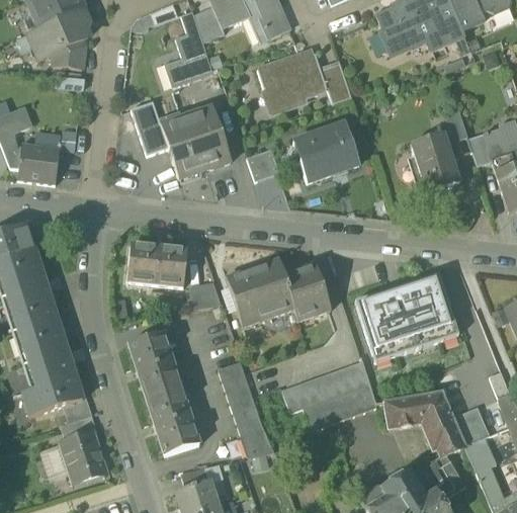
[(27,0),(32,12),(27,14),(25,21),(30,32),(82,9),(84,8),(80,0),(27,0)]
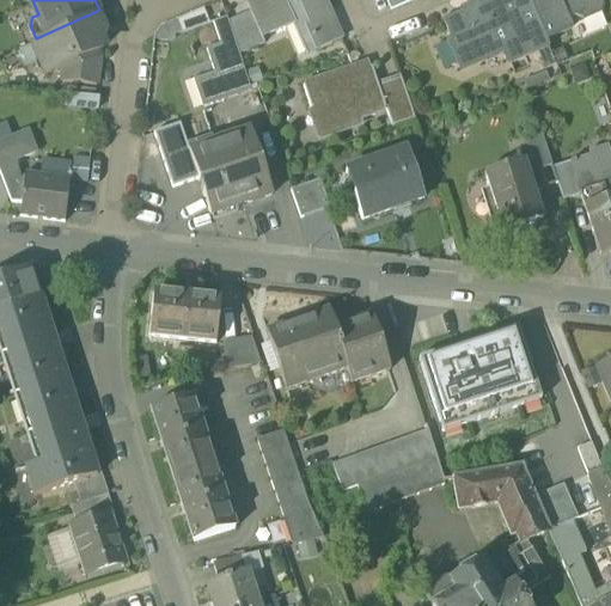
[(312,34),(317,47),(343,36),(327,0),(248,0),(252,8),(263,32),(294,19),(301,37),(312,34)]
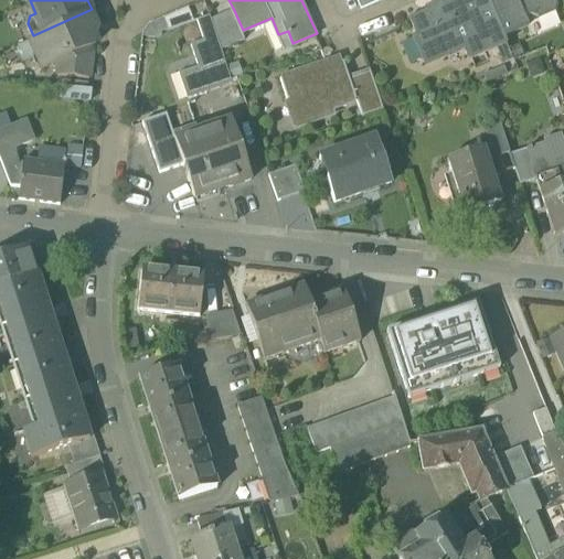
[(508,40),(504,32),(490,0),(445,0),(447,4),(431,12),(428,7),(410,14),(417,31),(413,33),(422,52),(424,56),(443,49),(446,54),(465,46),(469,56),(508,40)]
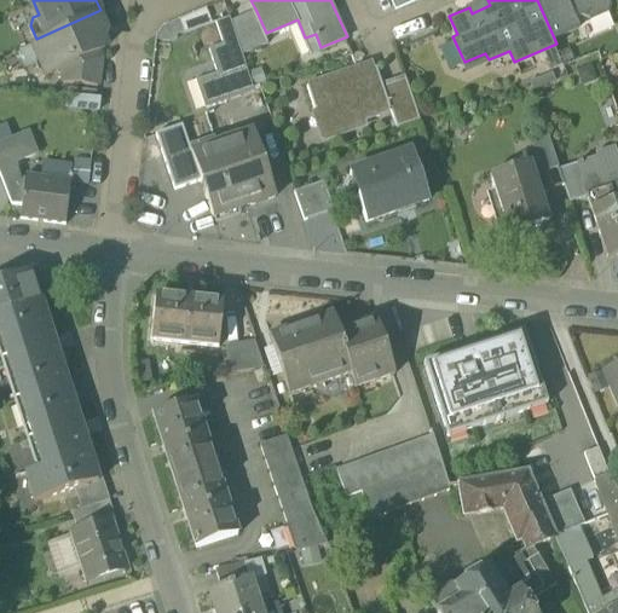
[(485,0),(469,7),(472,13),(490,5),(487,0),(485,0)]
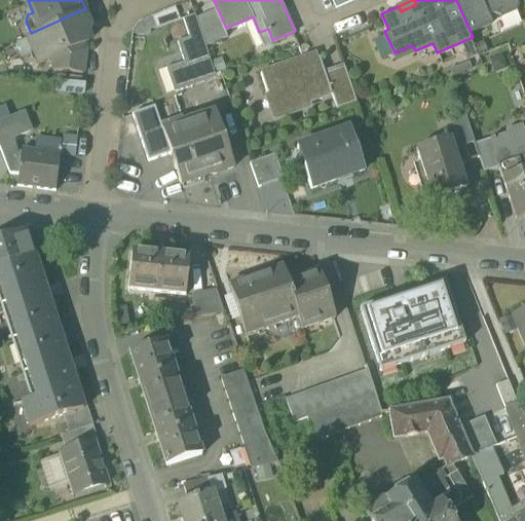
[(456,0),(470,30),(492,21),(489,12),(495,10),(501,13),(517,7),(519,2),(518,0),(456,0)]
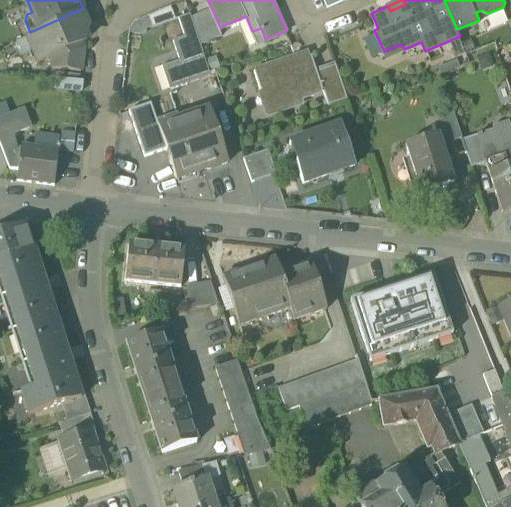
[(171,3),(149,13),(155,26),(177,16),(171,3)]
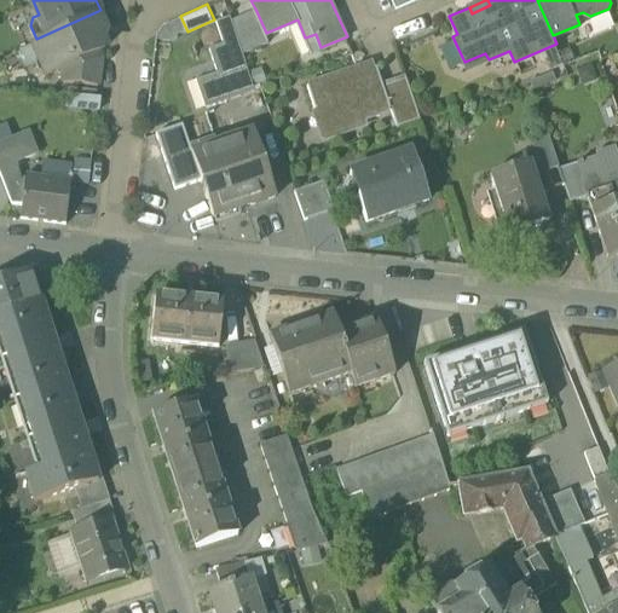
[(219,70),(227,97),(242,92),(255,87),(246,61),(243,51),(269,40),(266,33),(255,9),(232,18),(230,13),(217,18),(225,40),(231,56),(224,58),(226,67),(219,70)]
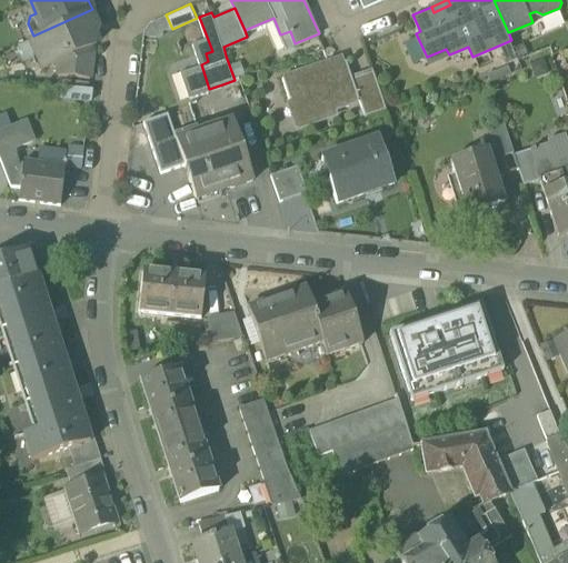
[(97,26),(90,10),(33,36),(31,37),(37,49),(36,50),(33,57),(36,62),(42,66),(57,59),(91,43),(97,41),(93,34),(97,26)]
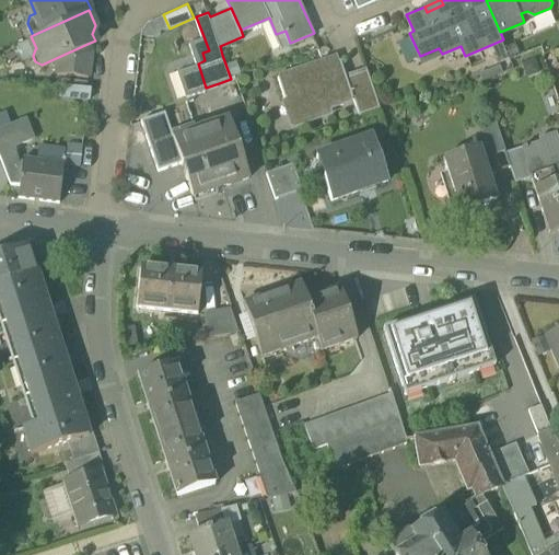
[(170,29),(163,14),(151,19),(144,26),(143,33),(156,34),(170,29)]
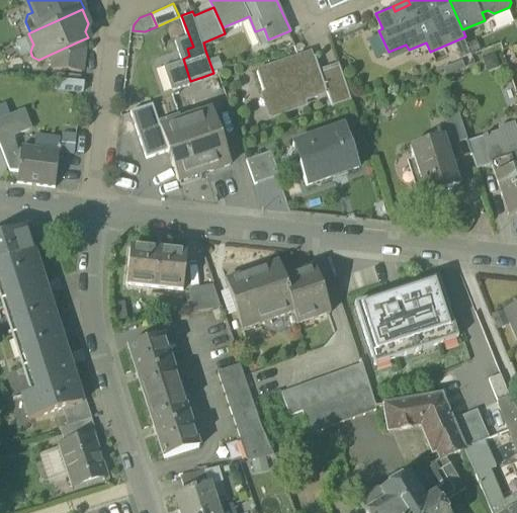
[(264,28),(255,31),(259,43),(268,39),(264,28)]
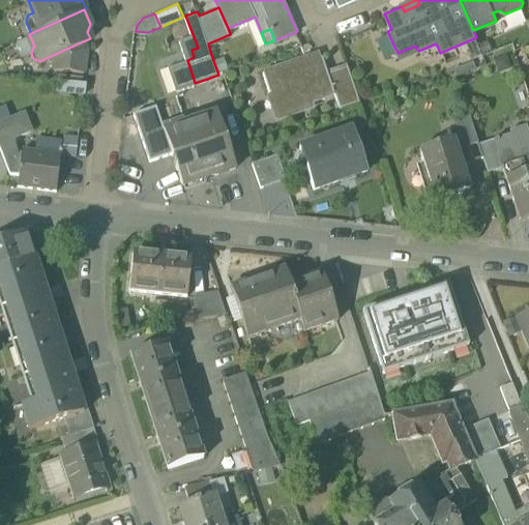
[(395,49),(387,31),(377,35),(384,53),(395,49)]
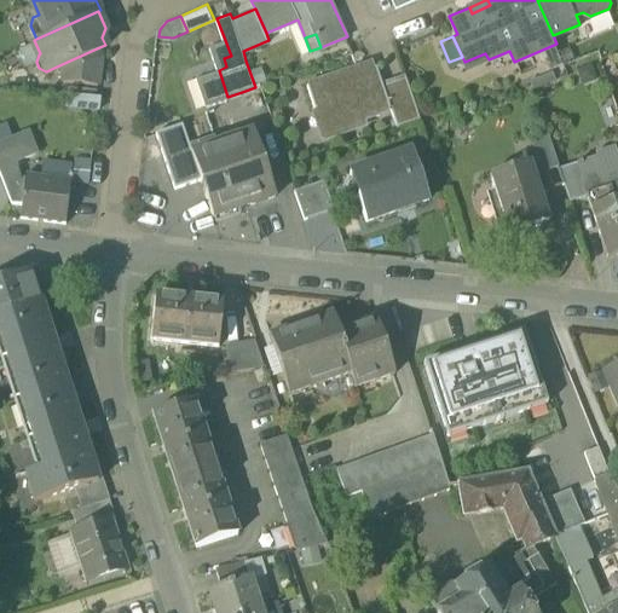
[(40,53),(34,40),(18,46),(27,65),(36,62),(39,55),(40,53)]
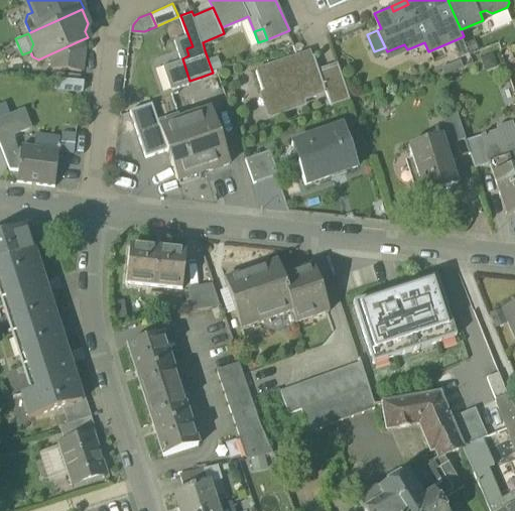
[(175,37),(182,58),(188,55),(186,48),(192,46),(187,33),(175,37)]
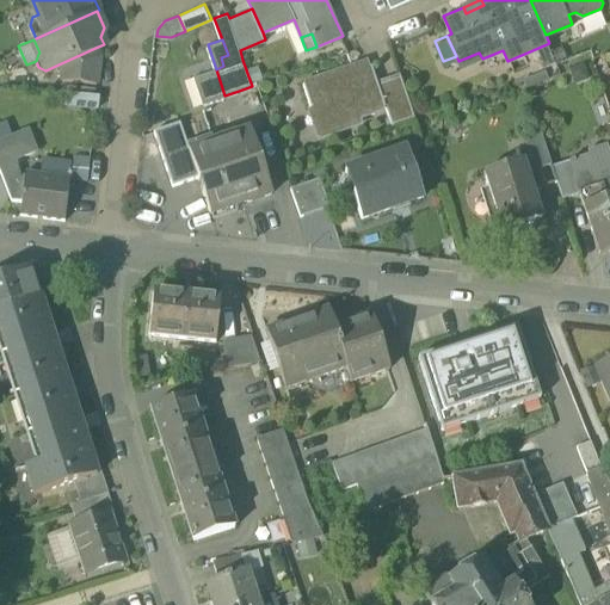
[(62,78),(97,81),(102,54),(98,47),(61,63),(63,69),(62,78)]
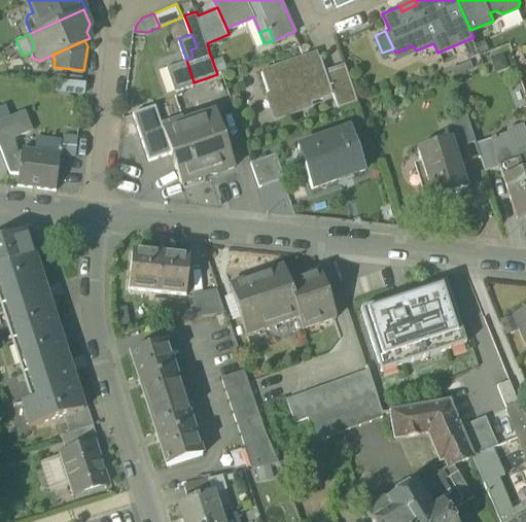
[(413,45),(395,53),(397,59),(416,50),(413,45)]
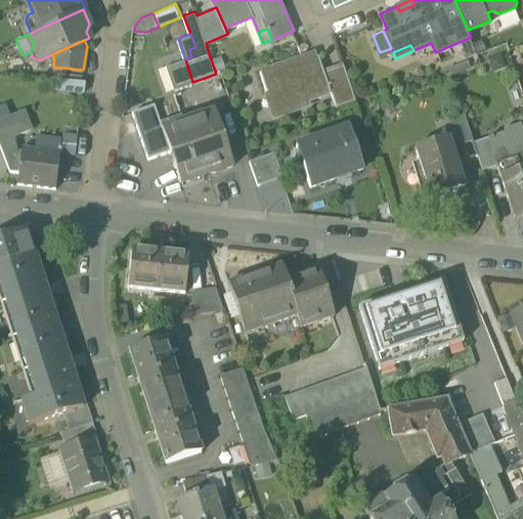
[(307,57),(309,55),(309,54),(308,54),(261,70),(267,90),(269,90),(276,112),(310,100),(309,96),(332,89),(324,71),(319,54),(315,56),(311,61),(307,57)]
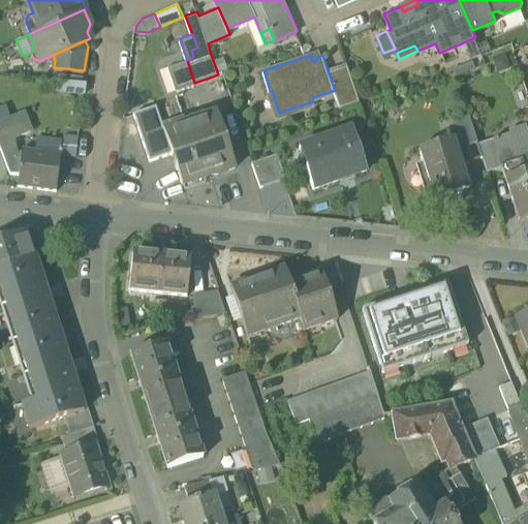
[(194,83),(187,60),(171,65),(177,86),(178,89),(194,83)]
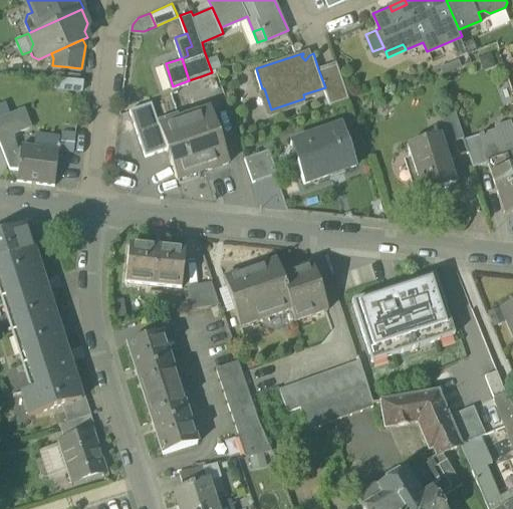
[(325,87),(330,103),(349,97),(337,62),(318,69),(325,87)]
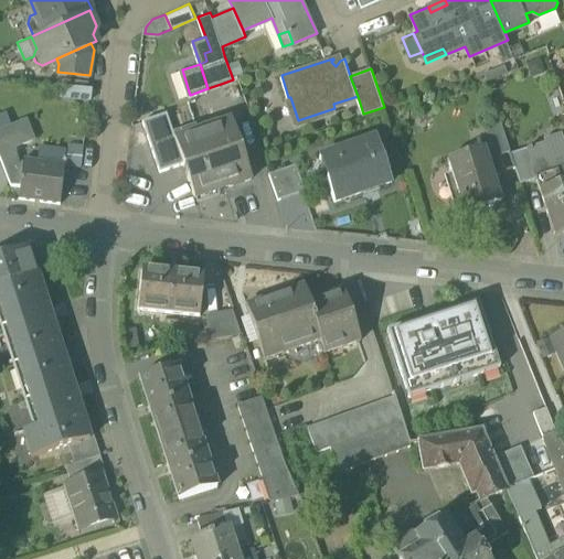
[(93,86),(62,83),(61,96),(92,99),(93,86)]
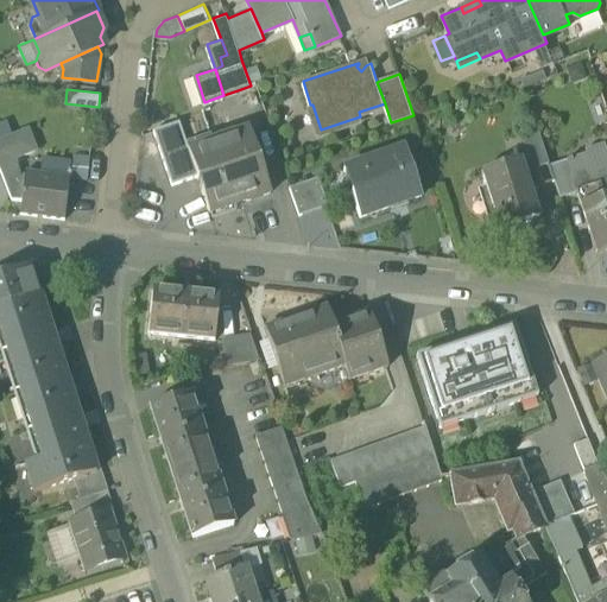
[(0,120),(0,138),(13,133),(7,118),(0,120)]
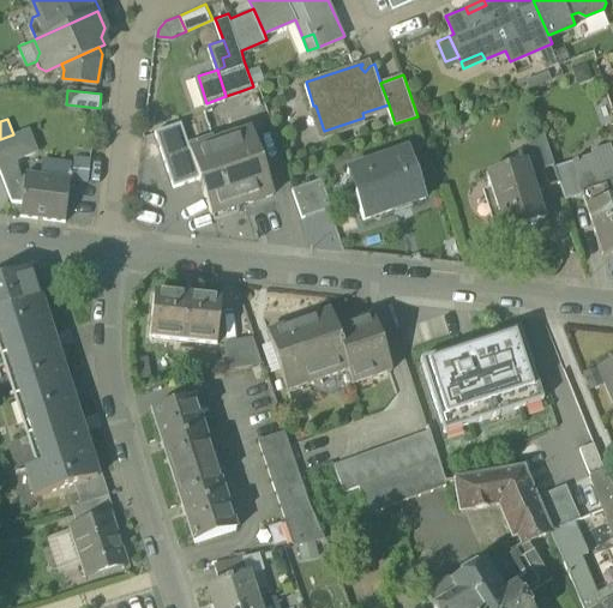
[(199,176),(190,149),(181,121),(155,130),(174,185),(199,176)]
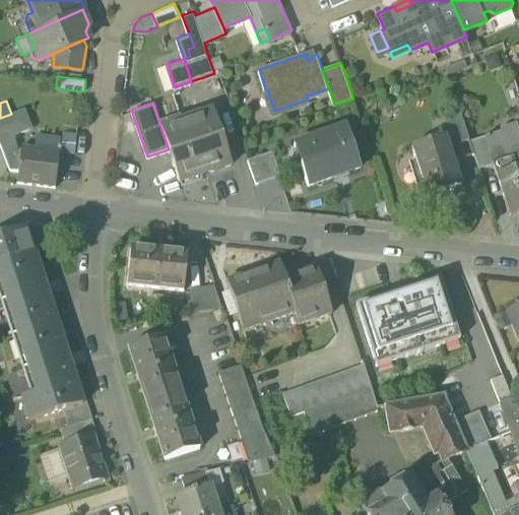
[(169,149),(180,180),(233,163),(214,108),(160,126),(169,149)]
